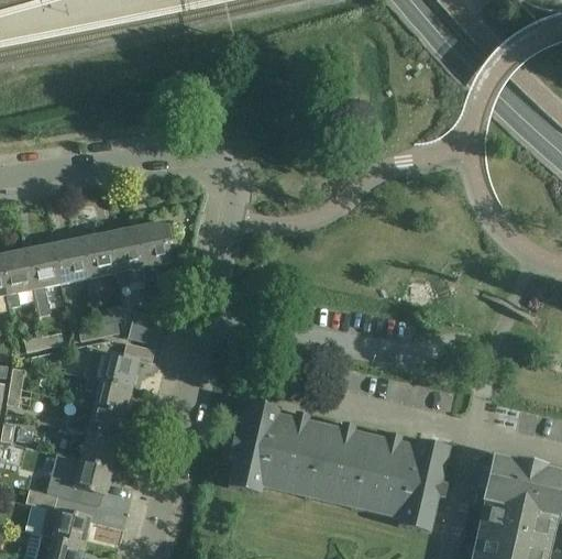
[(134,228),(142,266),(145,280),(157,276),(154,263),(169,260),(166,240),(173,239),(168,222),(163,225),(162,222),(134,228)]
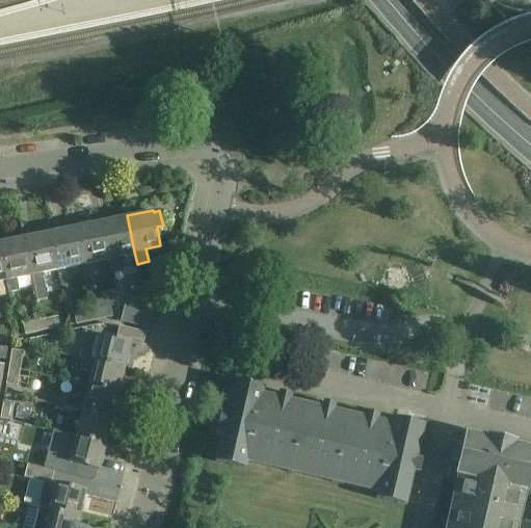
[(101,220),(108,257),(111,267),(122,265),(118,255),(134,252),(127,215),(101,220)]
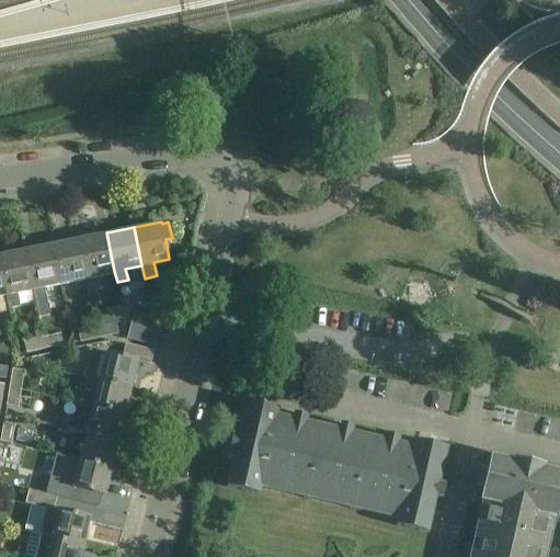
[(79,238),(87,276),(114,271),(106,232),(79,238)]
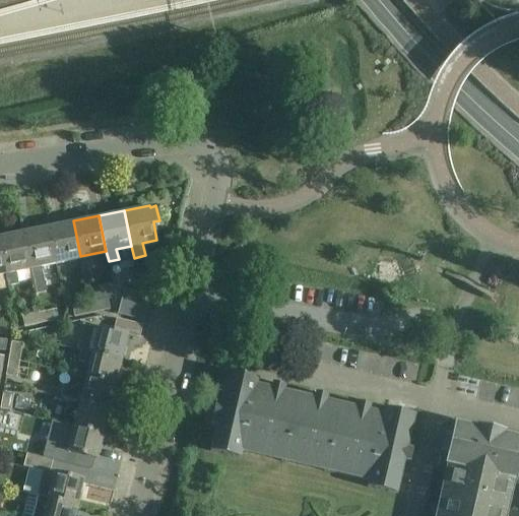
[(49,226),(56,261),(80,256),(73,220),(49,226)]
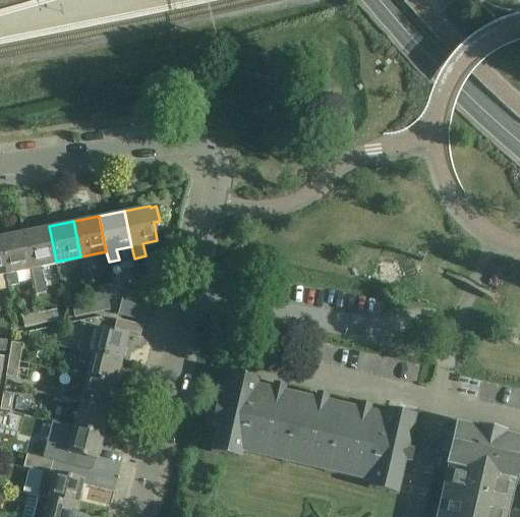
[(23,231),(31,267),(36,292),(47,290),(41,265),(56,262),(49,226),(23,231)]
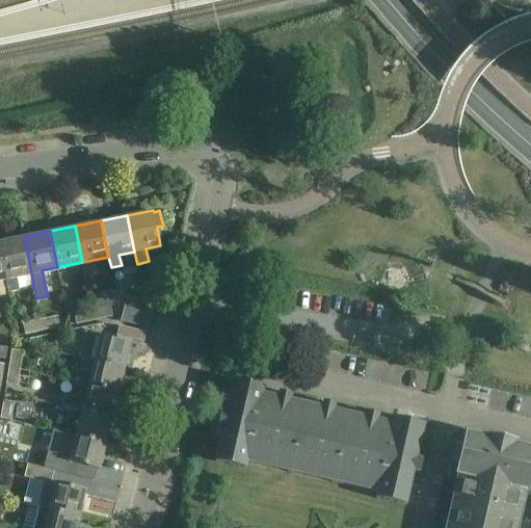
[(0,240),(0,249),(5,278),(8,290),(18,288),(16,275),(31,272),(24,236),(0,240)]
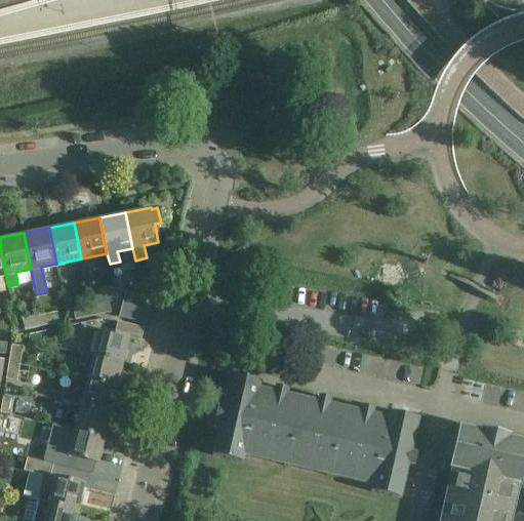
[(126,289),(123,302),(149,308),(152,295),(126,289)]
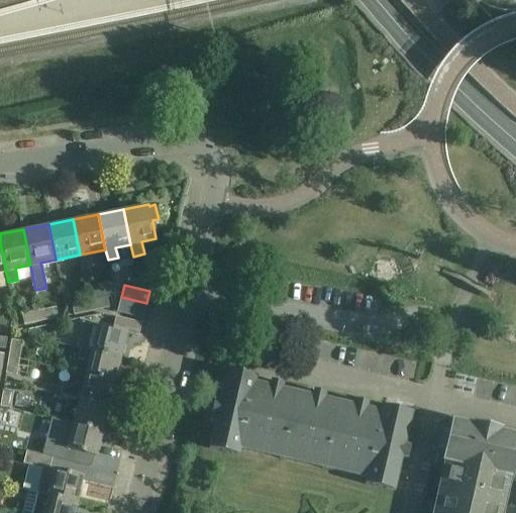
[(90,298),(93,308),(109,305),(107,294),(90,298)]
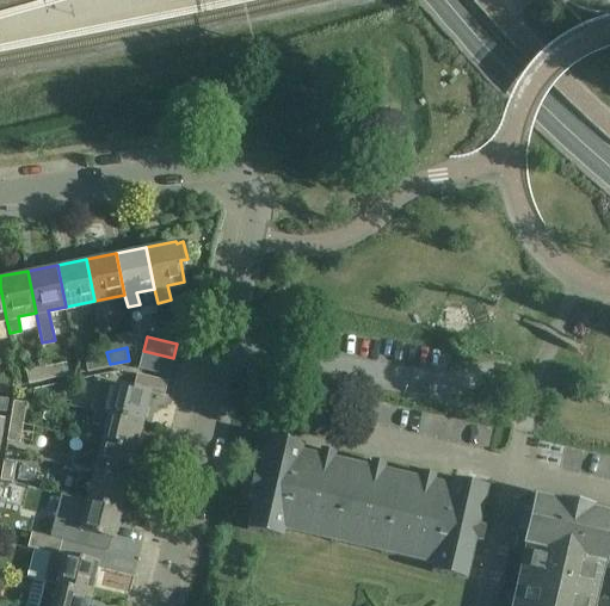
[(170,372),(173,358),(143,351),(140,365),(170,372)]
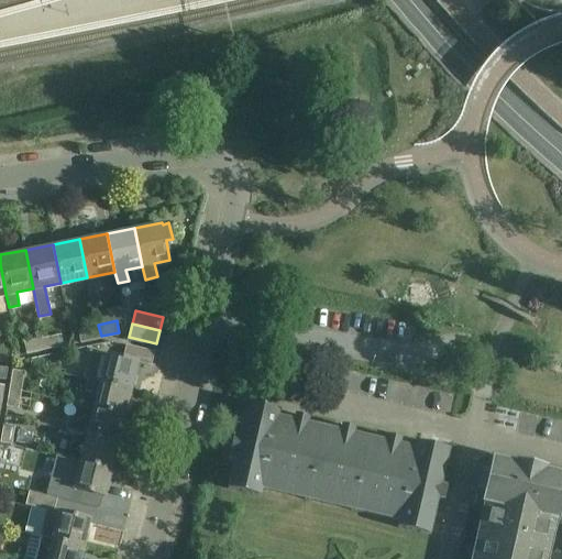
[(101,336),(98,325),(78,328),(80,340),(101,336)]
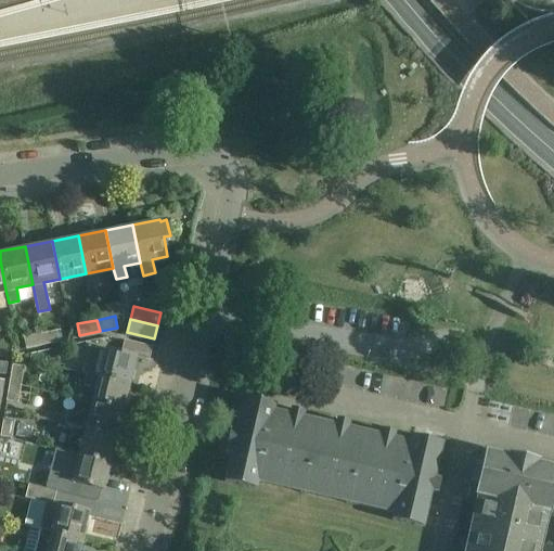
[(60,327),(42,331),(44,343),(62,338),(60,327)]
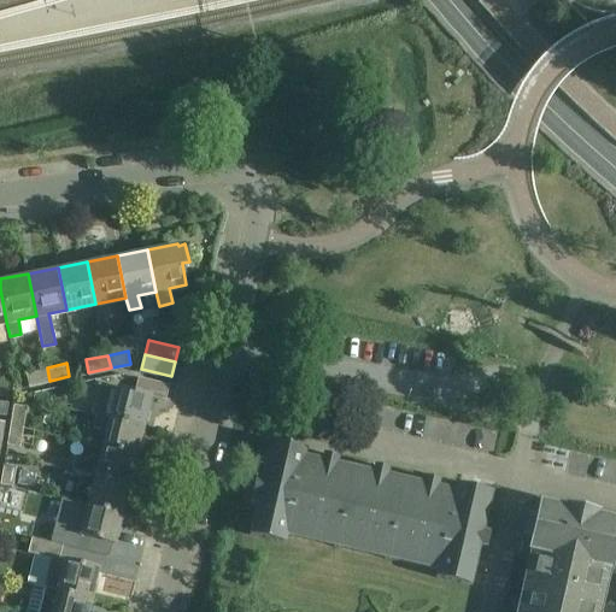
[(29,384),(50,381),(47,368),(27,371),(29,384)]
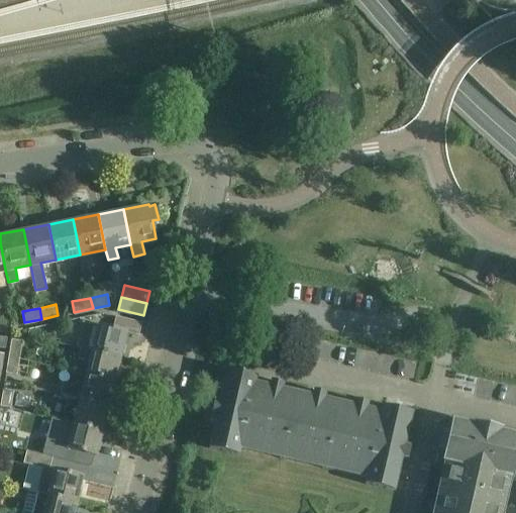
[(98,323),(92,348),(120,355),(126,330),(138,333),(141,320),(117,314),(113,327),(98,323)]
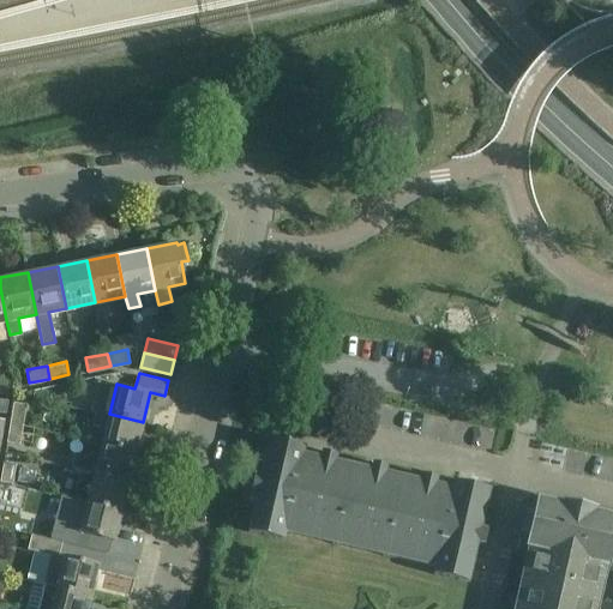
[(13,401),(11,420),(23,422),(26,403),(13,401)]
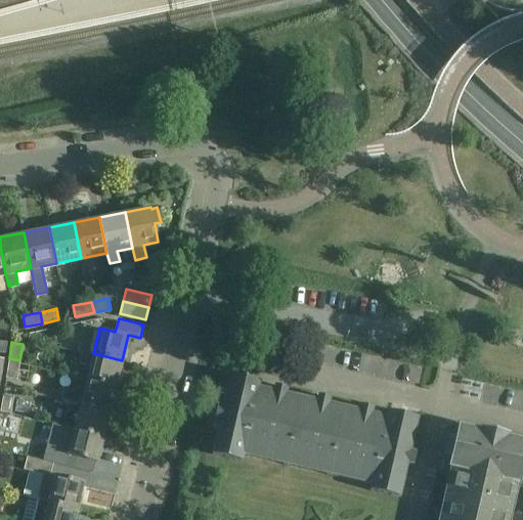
[(87,378),(116,385),(122,360),(93,353),(81,350),(79,361),(90,364),(87,378)]
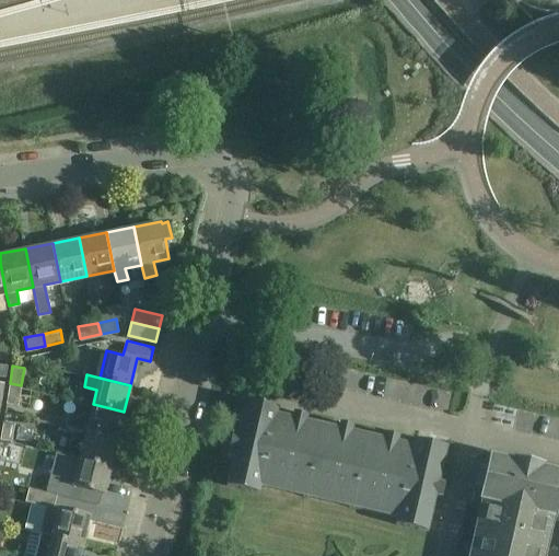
[(18,404),(21,385),(10,383),(7,402),(18,404)]
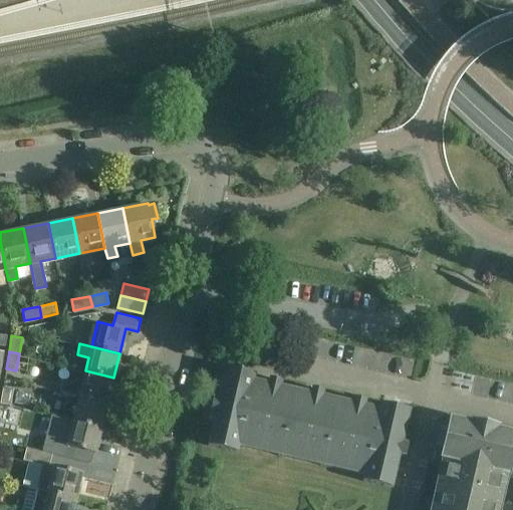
[(403,441),(411,408),(381,401),(379,407),(365,404),(366,398),(354,395),(353,401),(322,394),(324,388),(312,386),(311,392),(280,384),(282,378),(270,375),(269,381),(254,377),(255,371),(226,365),(219,399),(213,398),(210,409),(216,410),(209,444),(238,450),(239,444),(364,473),(363,479),(393,485),(401,452),(406,454),(409,442),(403,441)]
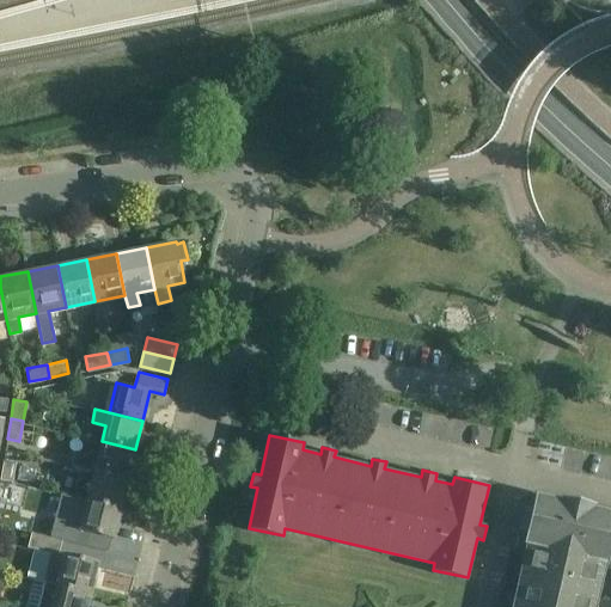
[(95,470),(128,478),(135,449),(102,441),(98,455),(75,451),(72,464),(95,470)]
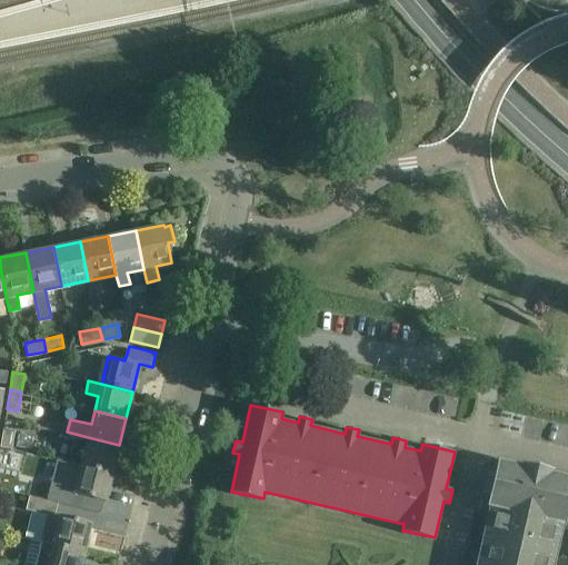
[(12,447),(16,428),(3,426),(0,445),(12,447)]
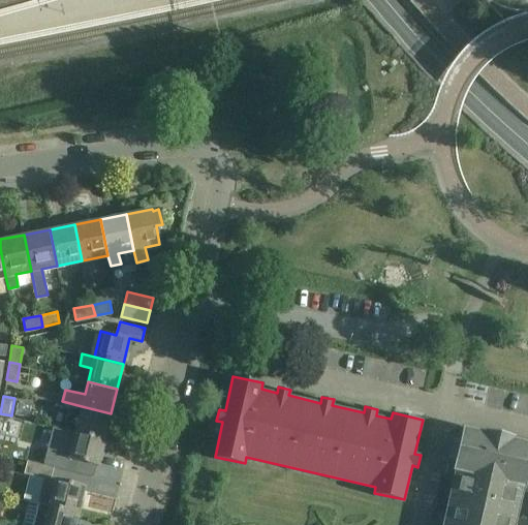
[(75,431),(104,438),(111,413),(82,406),(75,431)]
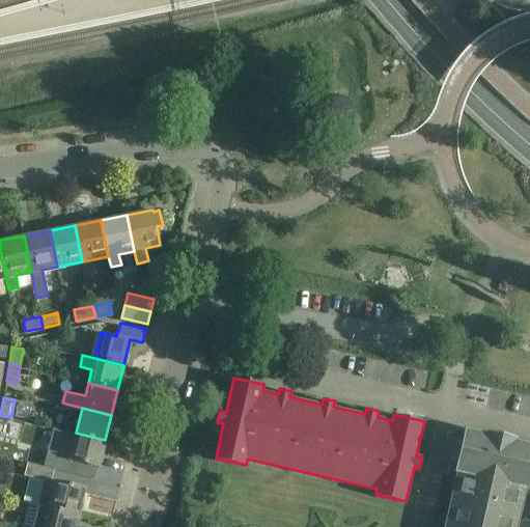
[(105,440),(76,433),(70,459),(99,466),(105,440)]
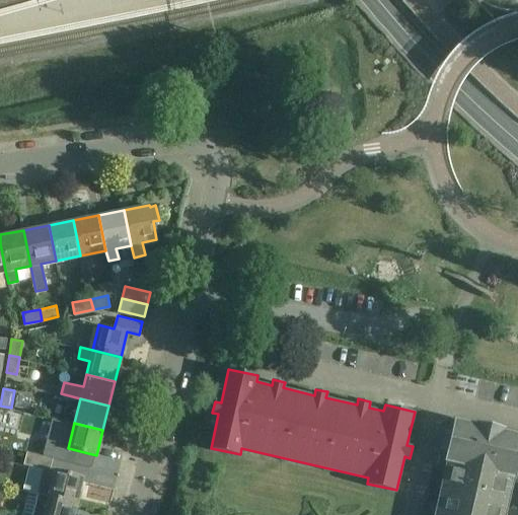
[(503,514),(513,476),(514,476),(517,459),(517,436),(502,433),(503,432),(476,426),(475,427),(455,423),(453,434),(444,432),(440,447),(449,450),(447,461),(448,461),(435,514),(503,514)]
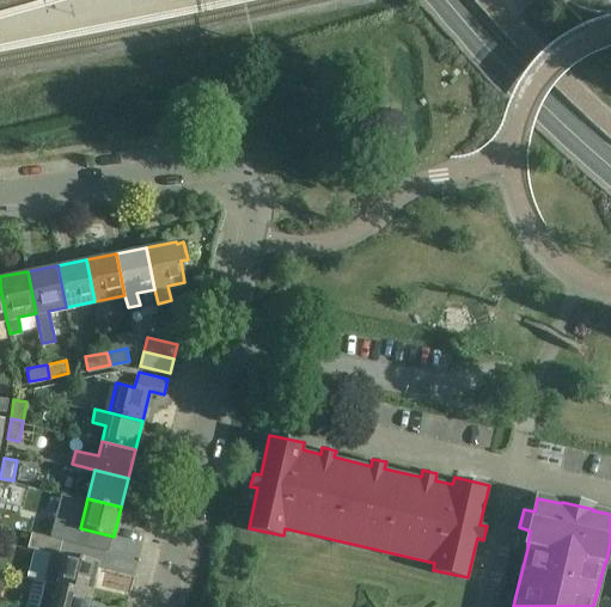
[(44,580),(57,583),(91,592),(98,562),(60,552),(62,539),(31,531),(28,545),(52,551),(44,580)]
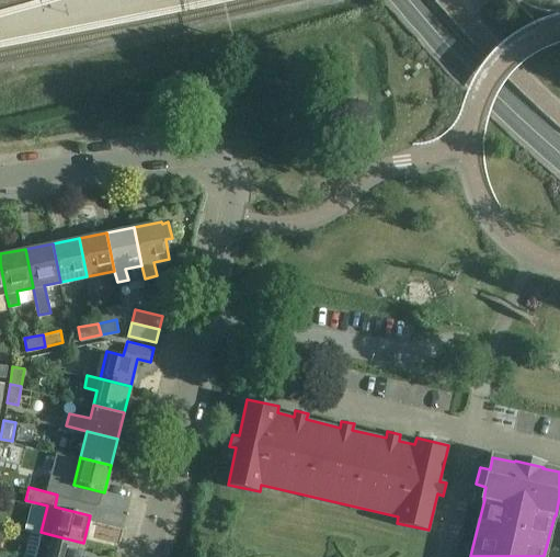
[(46,556),(79,556),(83,543),(53,535),(46,556)]
